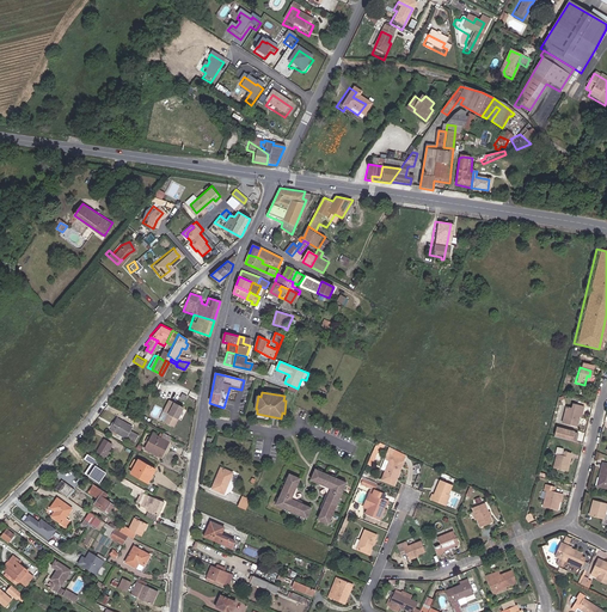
[(169,414),(164,422),(173,426),(183,408),(169,401),(164,411),(169,414)]
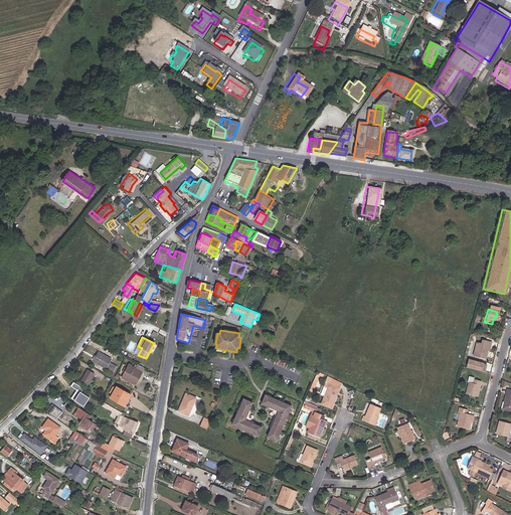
[(483,358),(486,349),(487,345),(488,345),(489,341),(481,339),(480,342),(475,341),(472,355),(483,358)]
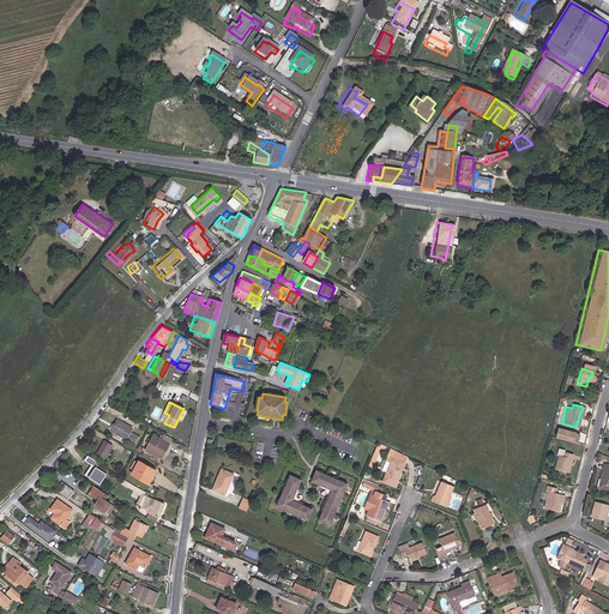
[(133,434),(128,432),(131,428),(115,420),(113,423),(109,429),(109,431),(128,443),(133,434)]
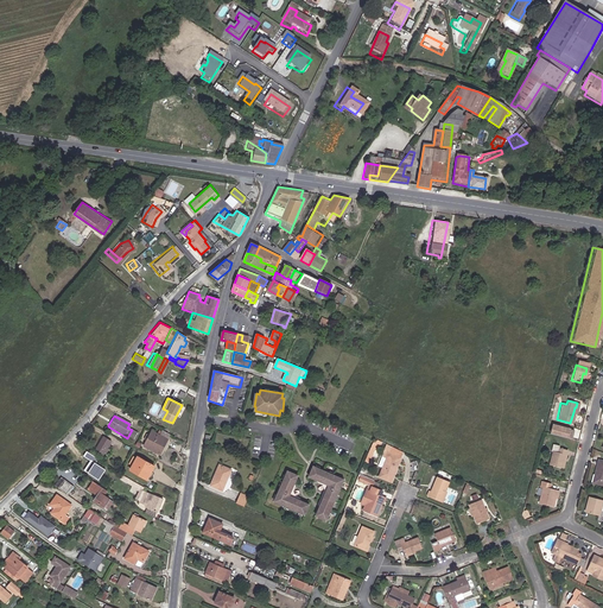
[(552,425),(550,434),(570,438),(572,430),(552,425)]
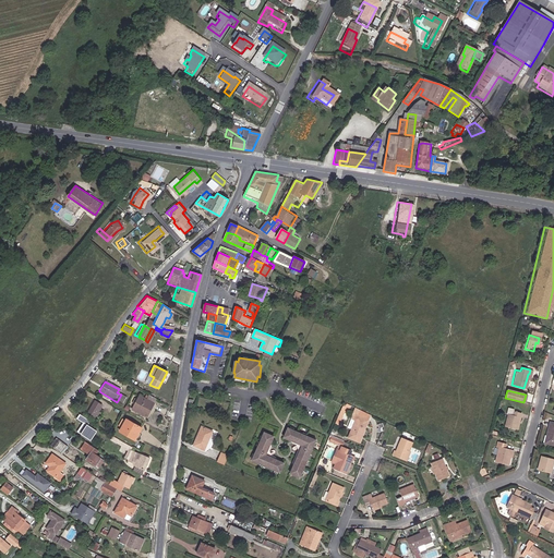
[(148,412),(146,411),(148,407),(151,407),(153,402),(139,395),(132,409),(146,416),(148,412)]
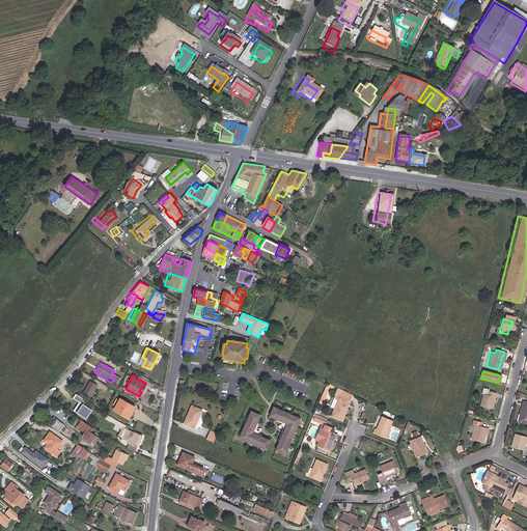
[(83,393),(89,397),(96,385),(89,381),(83,393)]
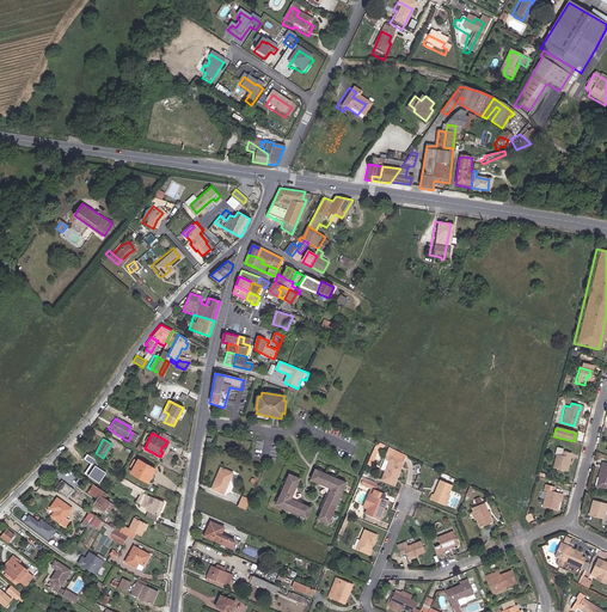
[(552,467),(565,471),(570,453),(562,451),(560,454),(556,453),(552,467)]
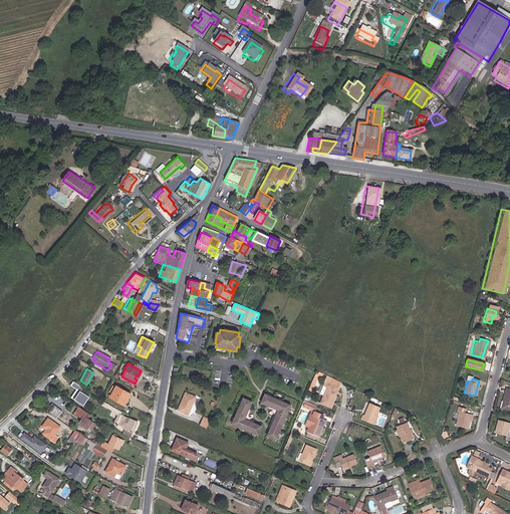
[(320,402),(330,407),(339,387),(329,382),(327,381),(324,387),(326,388),(324,394),(320,402)]
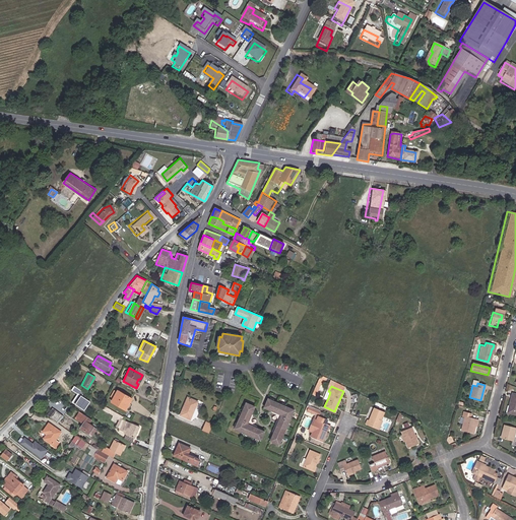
[(111,400),(125,408),(131,397),(117,389),(111,400)]
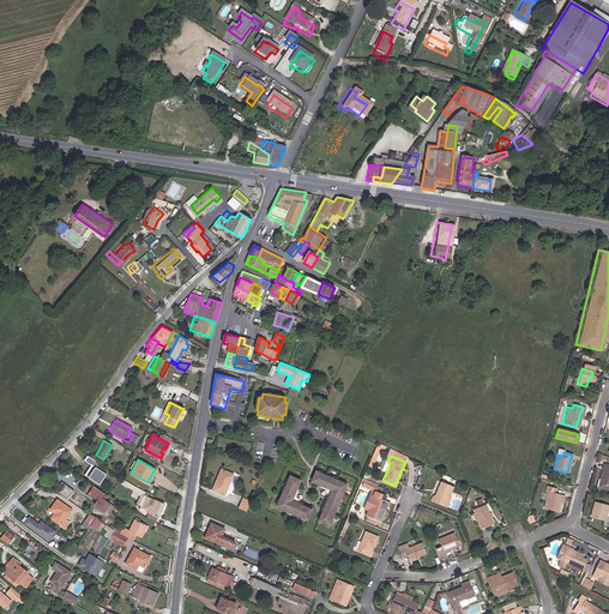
[(600,487),(608,489),(608,465),(603,464),(598,479),(602,480),(600,487)]
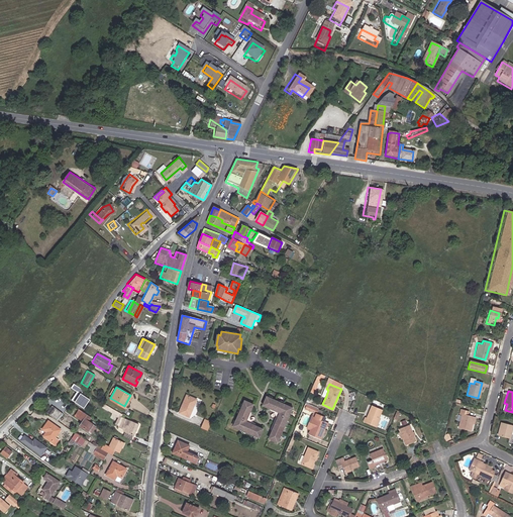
[(177,413),(187,417),(194,400),(184,395),(177,413)]
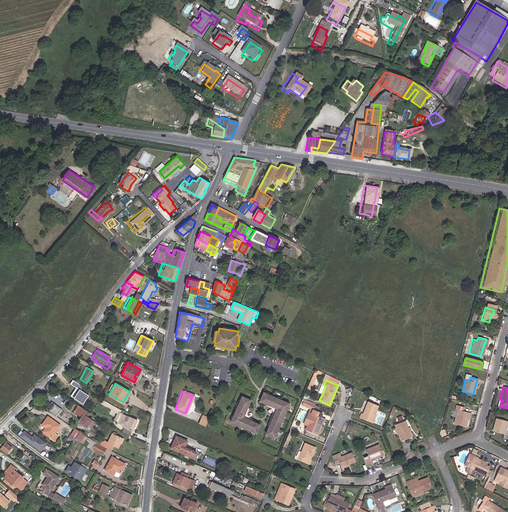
[(274,437),(279,423),(288,403),(262,392),(259,401),(265,404),(268,402),(269,405),(273,407),(277,405),(278,408),(276,408),(274,413),(275,416),(272,417),(268,427),(265,433),(274,437)]
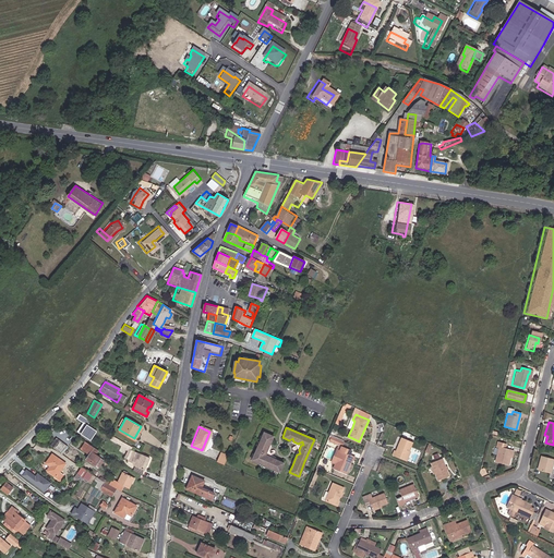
[(133,449),(134,446),(108,432),(105,437),(110,439),(111,438),(117,441),(115,447),(122,450),(121,452),(125,455),(124,457),(129,460),(133,449)]
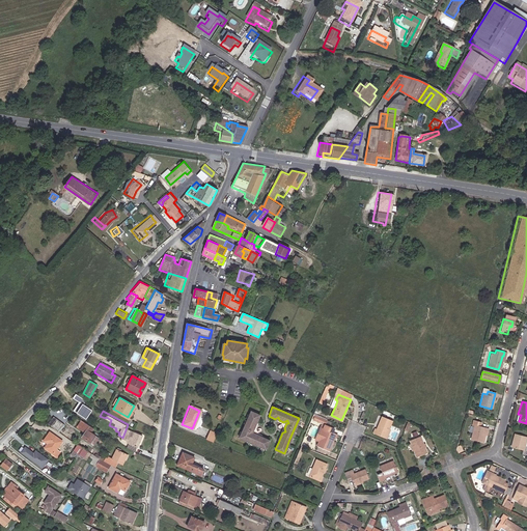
[(251,432),(252,431),(254,427),(253,423),(256,422),(259,415),(250,412),(239,438),(266,449),(270,441),(262,438),(259,439),(258,437),(253,434),(252,435),(251,432)]
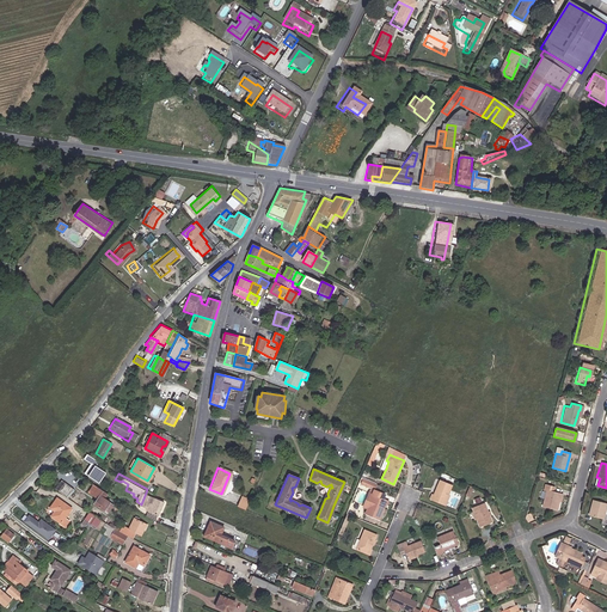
[(374,483),(362,477),(360,483),(369,487),(372,488),(374,483)]
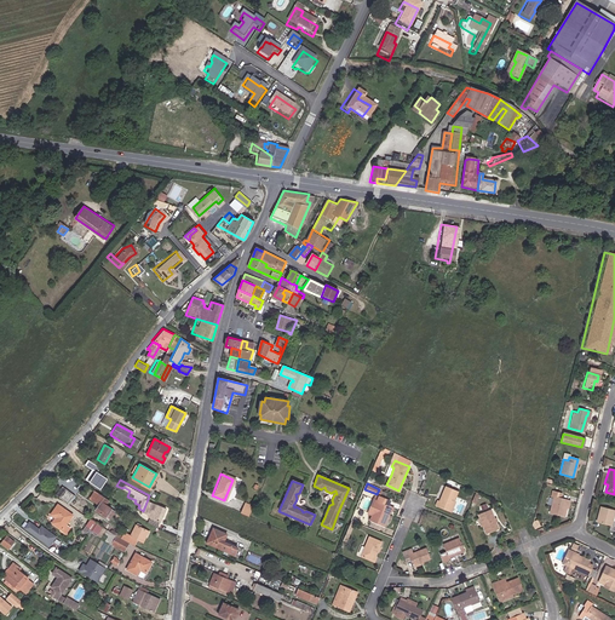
[(449,511),(453,500),(457,491),(444,486),(441,493),(442,493),(440,500),(436,499),(435,504),(449,511)]
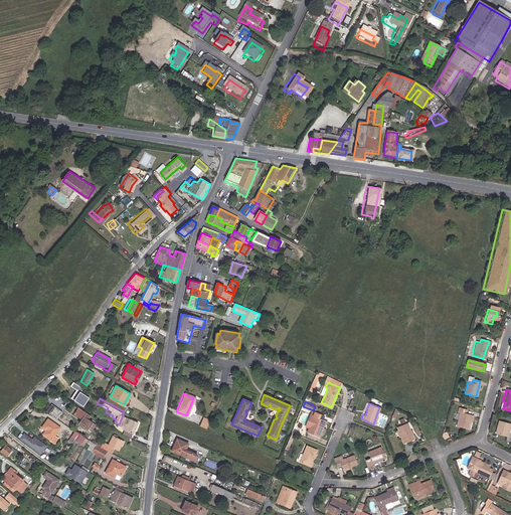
[(275,409),(271,407),(270,404),(267,406),(268,408),(272,409),(273,412),(274,413),(269,427),(270,430),(274,419),(277,418),(276,415),(278,410),(280,410),(279,407),(275,409)]
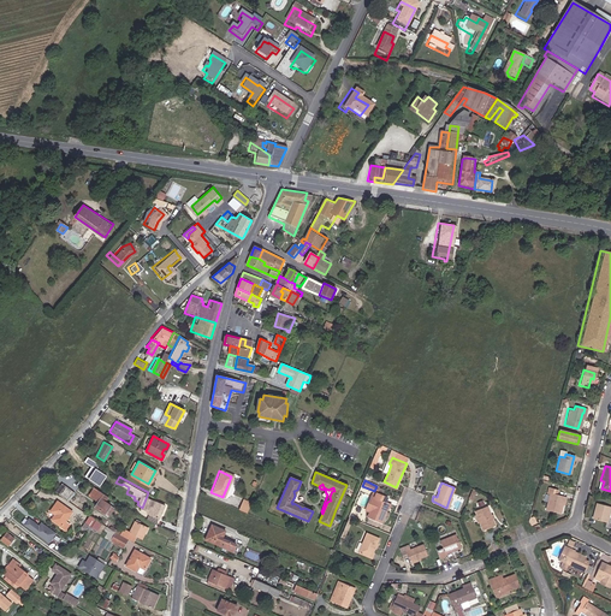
[(545,509),(559,513),(563,497),(556,495),(557,490),(549,487),(547,492),(550,493),(545,509)]
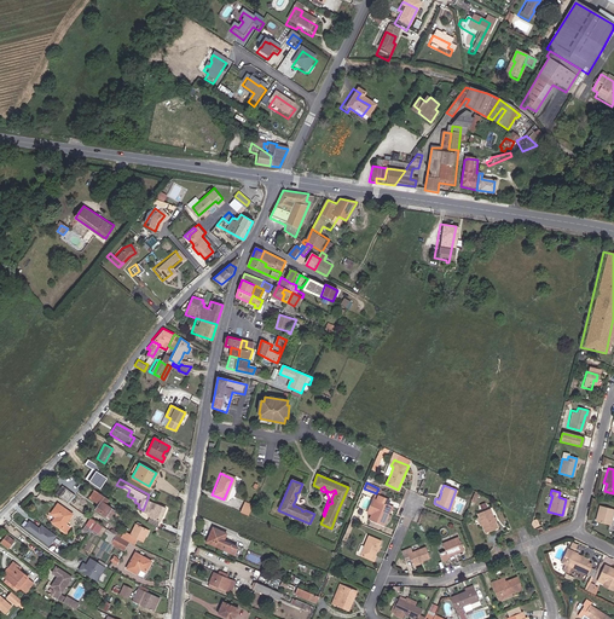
[(114,509),(100,499),(102,497),(93,491),(90,497),(98,503),(94,508),(108,518),(114,509)]
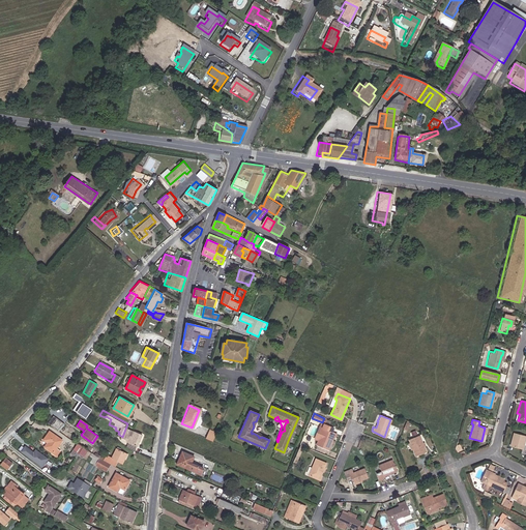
[(256,429),(255,428),(257,424),(256,421),(253,422),(254,427),(252,431),(251,432),(252,434),(253,433),(258,436),(259,438),(262,437),(261,434),(258,433),(256,429)]
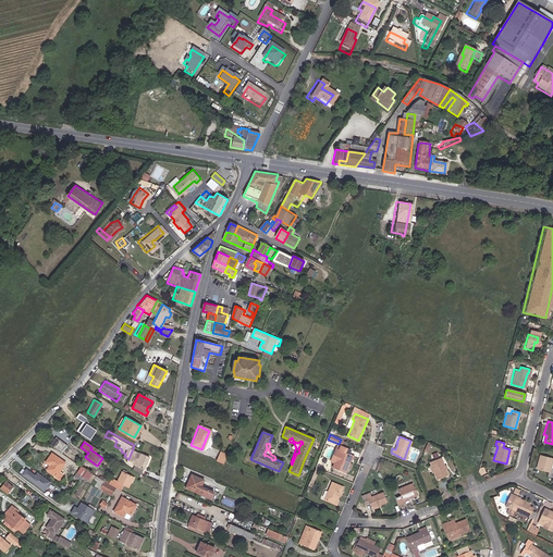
[(349,460),(347,459),(351,453),(347,452),(349,448),(341,445),(339,448),(335,447),(330,459),(333,461),(331,467),(344,472),(349,460)]
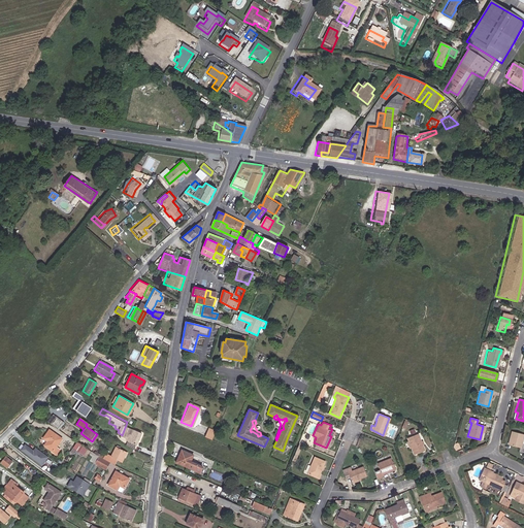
[(135,442),(136,442),(140,429),(130,425),(130,426),(126,425),(122,435),(124,435),(123,438),(125,438),(135,442)]
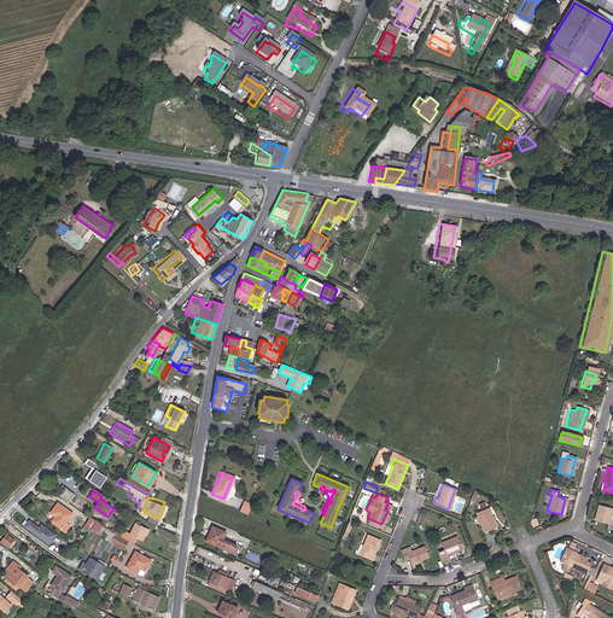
[(594,518),(607,522),(611,506),(597,502),(594,518)]
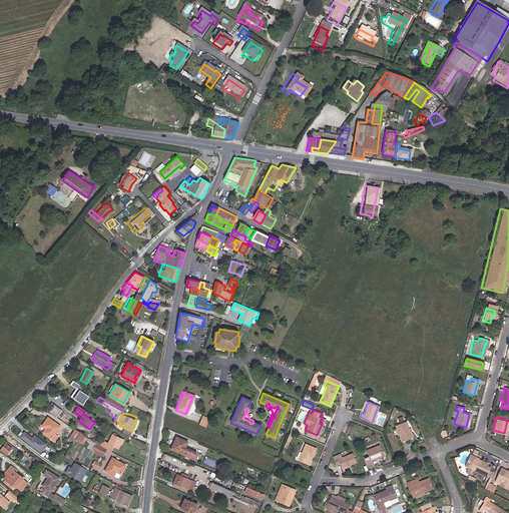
[(58,426),(46,418),(40,426),(44,429),(41,433),(49,439),(51,441),(55,436),(53,434),(58,426)]
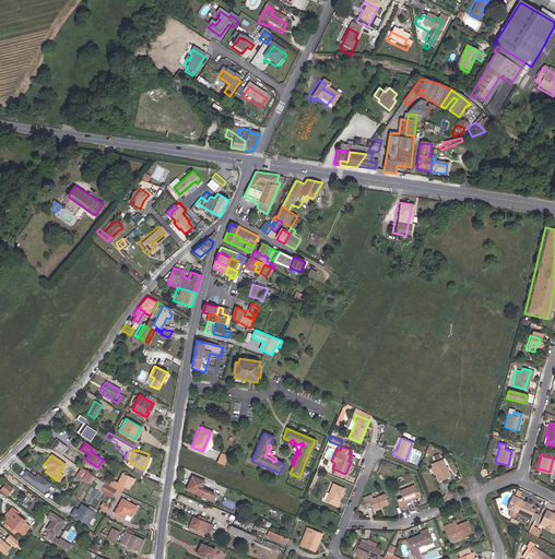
[(219,464),(225,466),(228,459),(221,456),(219,464)]
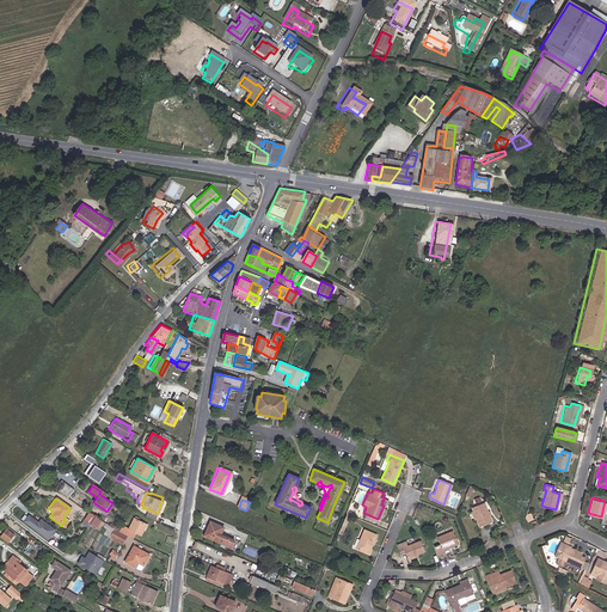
[(478,526),(490,521),(482,502),(470,507),(472,510),(474,518),(478,526)]
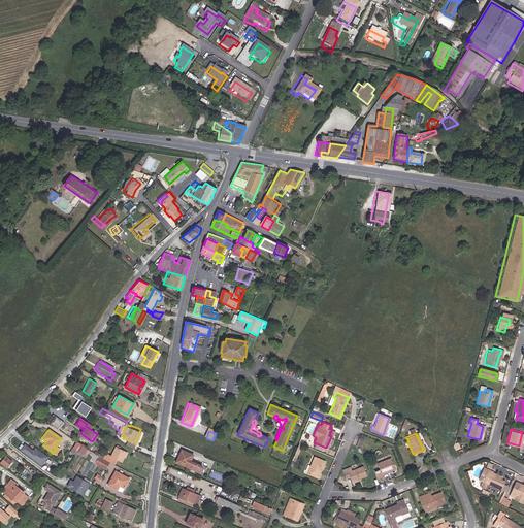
[(85,448),(88,442),(79,438),(76,442),(85,448)]
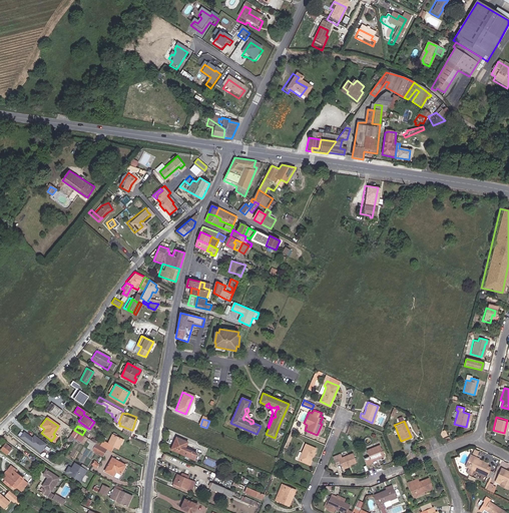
[(127,435),(129,436),(131,430),(121,426),(119,432),(127,435)]
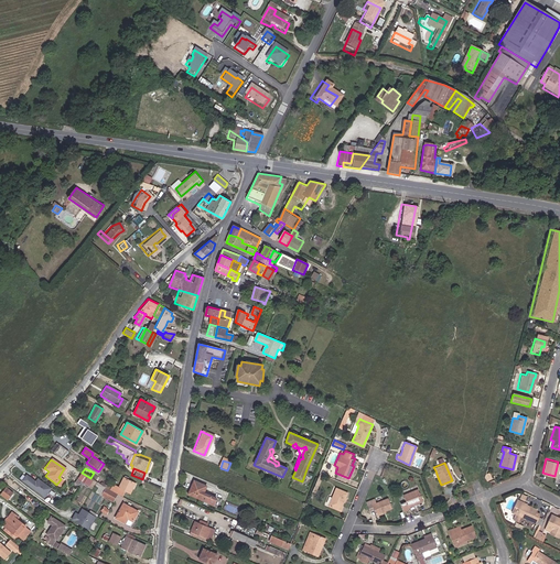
[(33,479),(24,473),(20,478),(42,495),(49,486),(35,476),(33,479)]
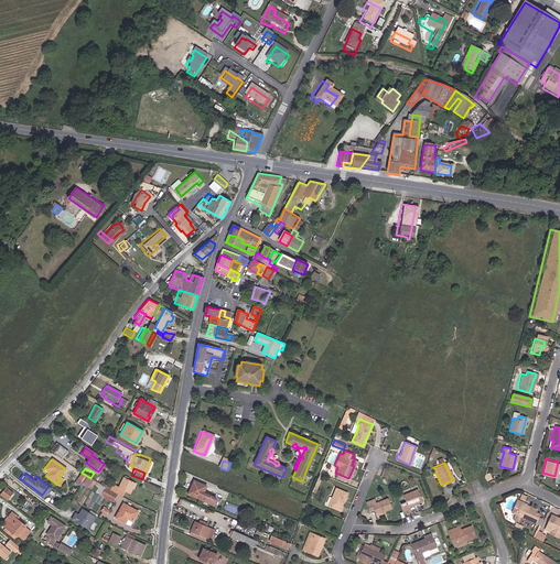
[(89,487),(94,480),(90,478),(82,473),(78,477),(81,478),(78,480),(89,487)]
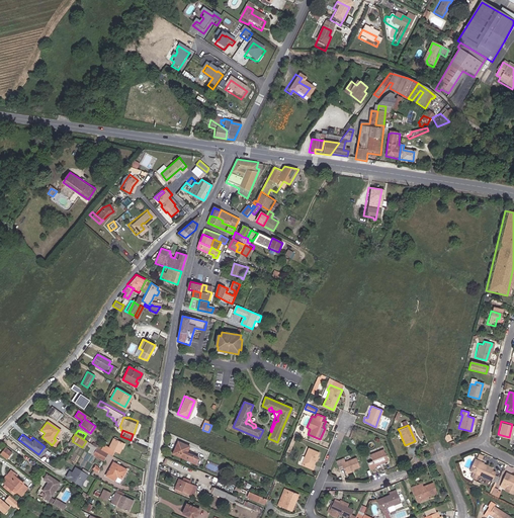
[(116,451),(119,453),(121,448),(123,449),(126,445),(119,441),(120,440),(117,438),(111,449),(108,447),(110,443),(106,441),(103,444),(100,449),(107,453),(114,456),(116,451)]
